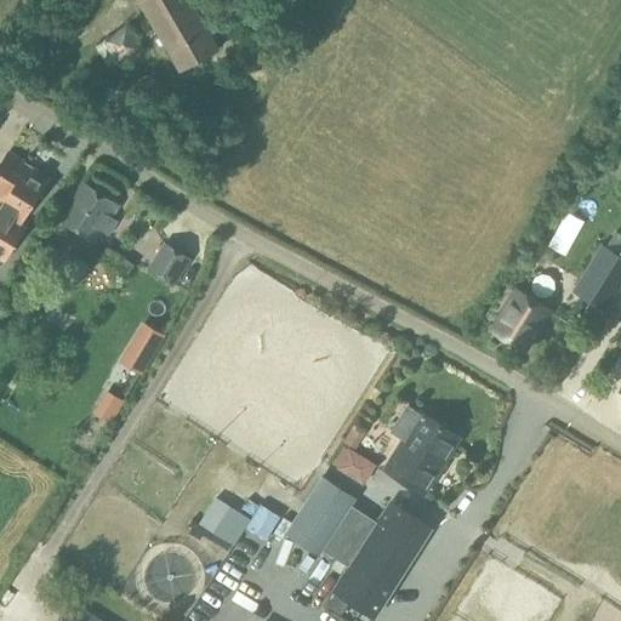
[(137,0),(180,72),(218,51),(188,0),(137,0)]
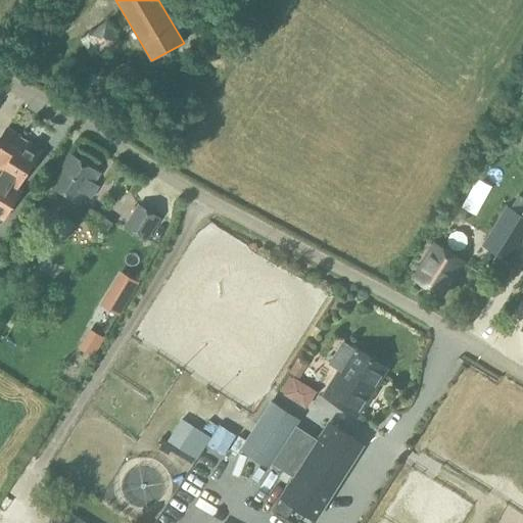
[(96,52),(117,43),(109,25),(88,35),(96,52)]
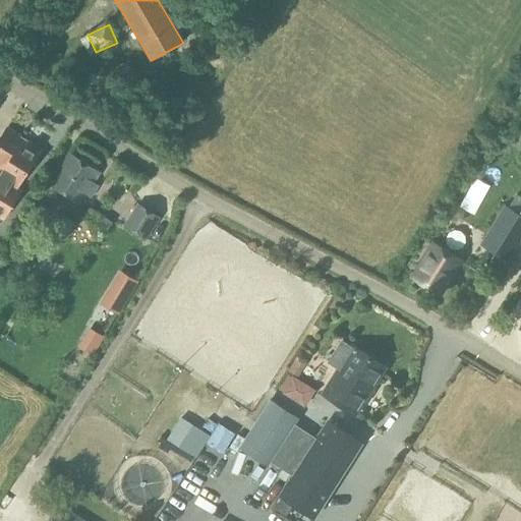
[(129,91),(141,82),(127,60),(116,67),(129,91)]
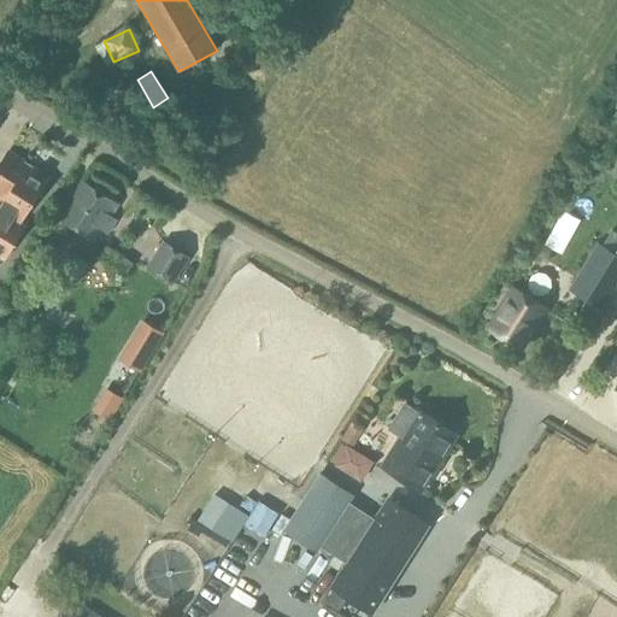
[(19,225),(25,215),(48,178),(9,153),(0,165),(0,198),(3,200),(0,204),(0,259),(3,262),(23,228),(19,225)]
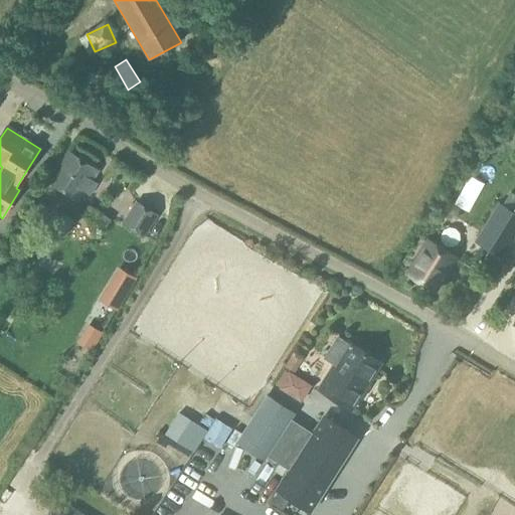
[(91,194),(97,184),(92,181),(98,171),(68,152),(49,182),(78,201),(86,191),(91,194)]
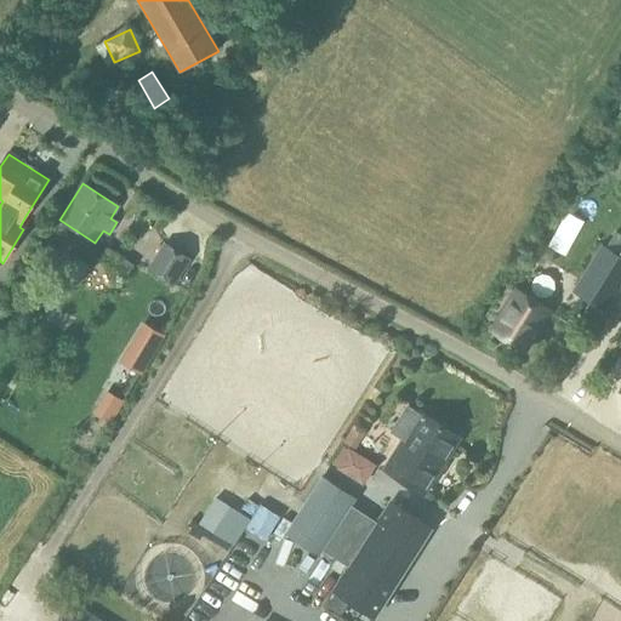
[(605,311),(620,285),(620,234),(616,232),(579,292),(605,311)]
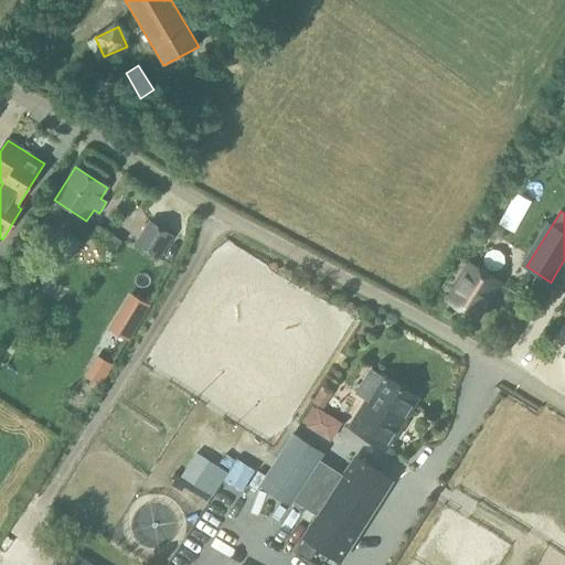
[(117,252),(124,241),(95,223),(88,235),(117,252)]
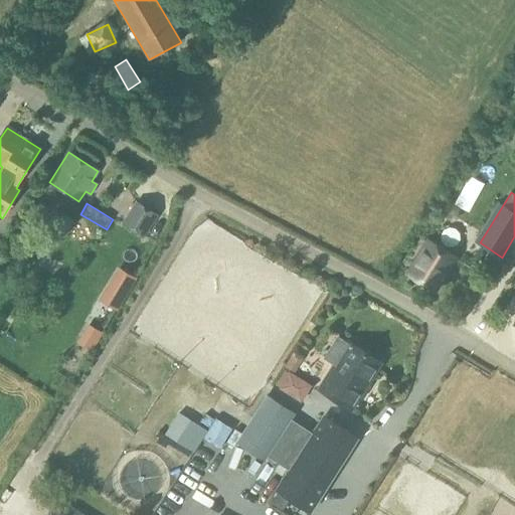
[(156,216),(136,203),(123,223),(143,236),(156,216)]
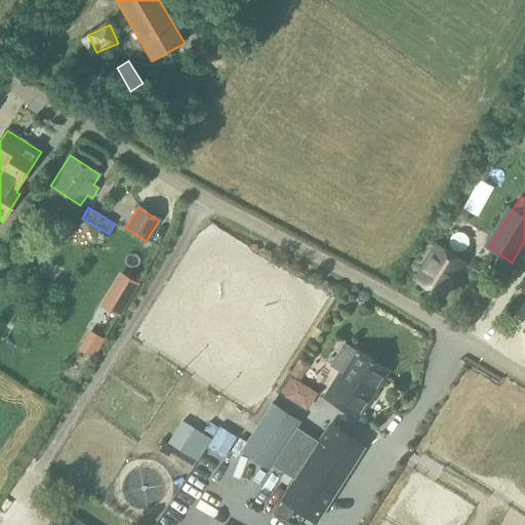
[(77,225),(61,214),(50,232),(66,243),(77,225)]
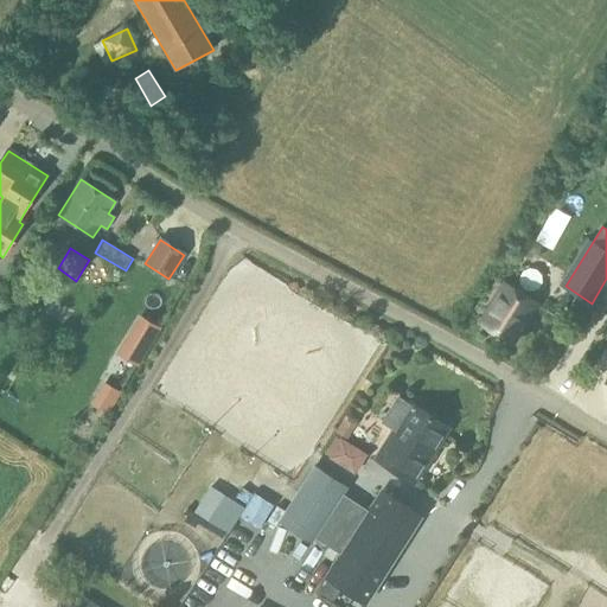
[(512,342),(536,305),(506,287),(484,323),(512,342)]
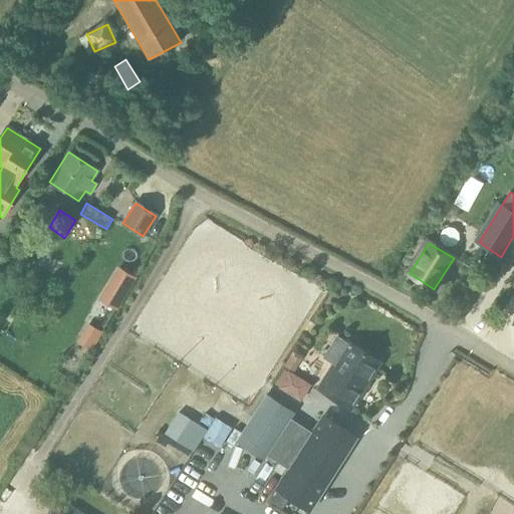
[(119,268),(102,298),(119,308),(137,278),(119,268)]
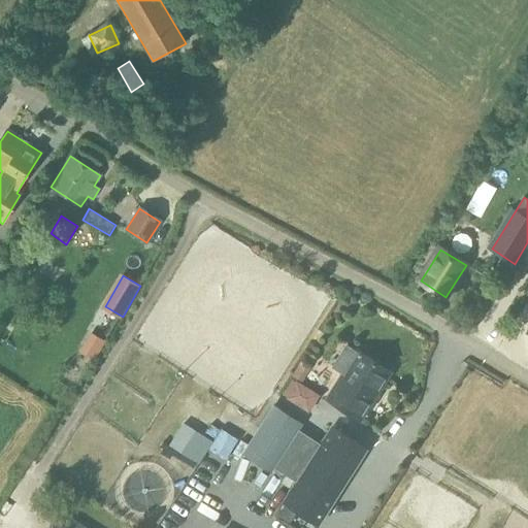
[(91,332),(80,351),(93,358),(103,340),(91,332)]
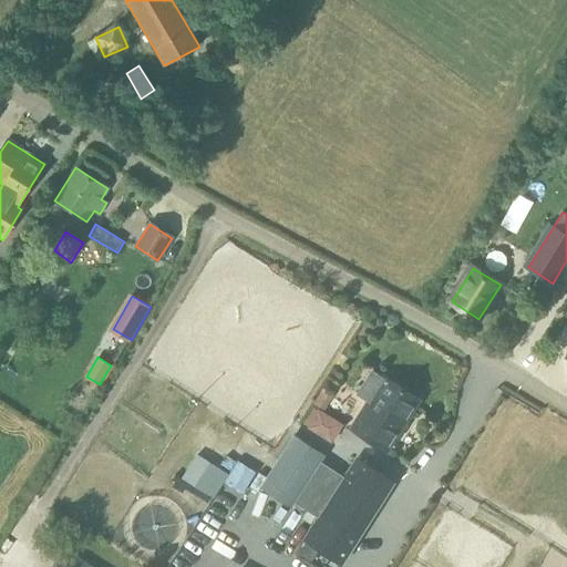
[(385,451),(419,400),(384,378),(351,430),(385,451)]
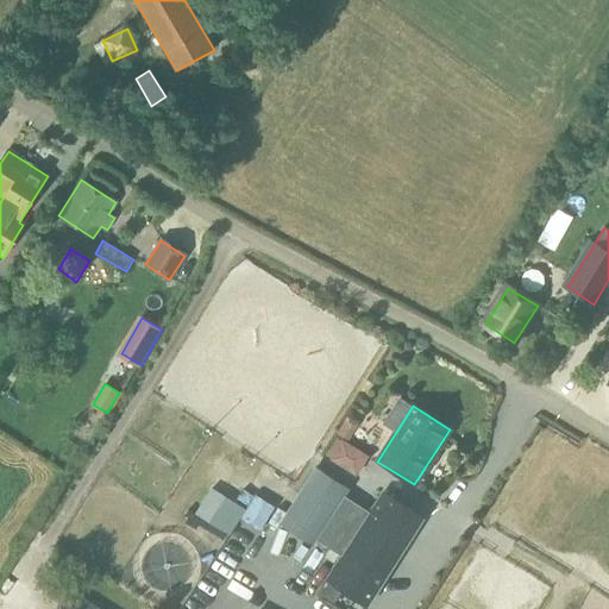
[(351,478),(366,458),(333,433),(319,452),(351,478)]
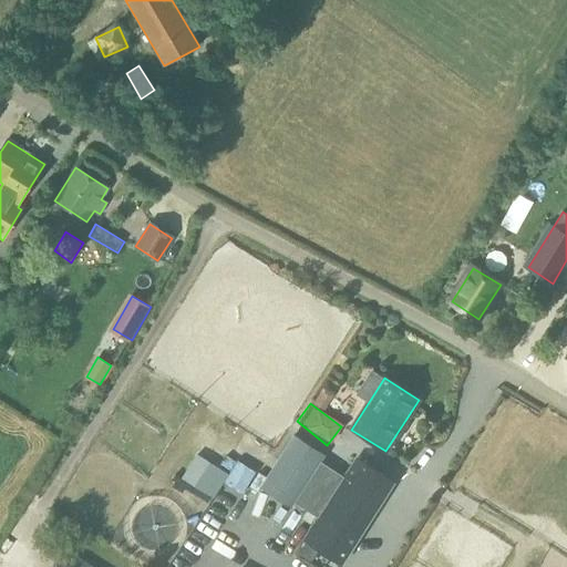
[(292,507),(325,456),(296,439),(264,490),(292,507)]
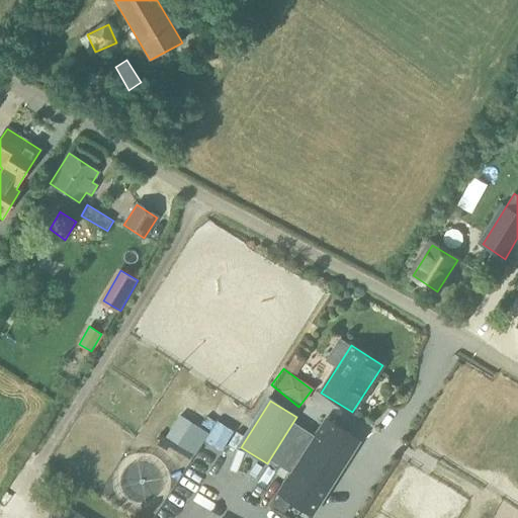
[(383,428),(392,413),(382,409),(374,424),(383,428)]
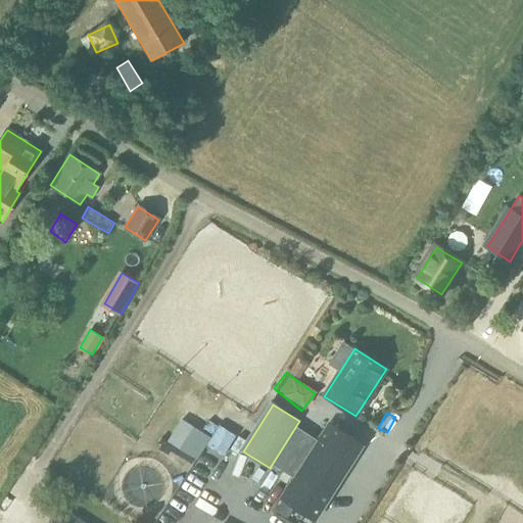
[(194,450),(205,430),(187,421),(177,441),(194,450)]
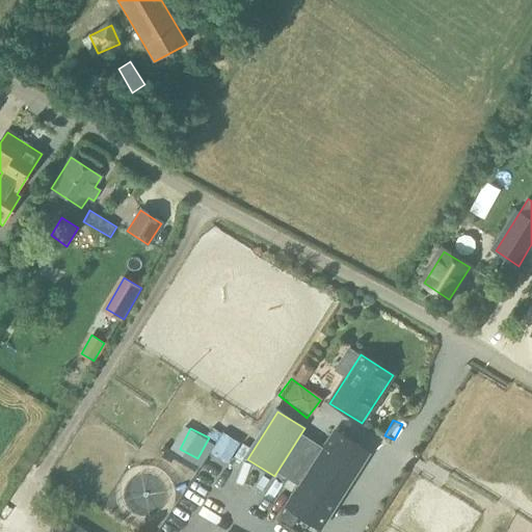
[(213,442),(233,452),(240,440),(220,429),(213,442)]
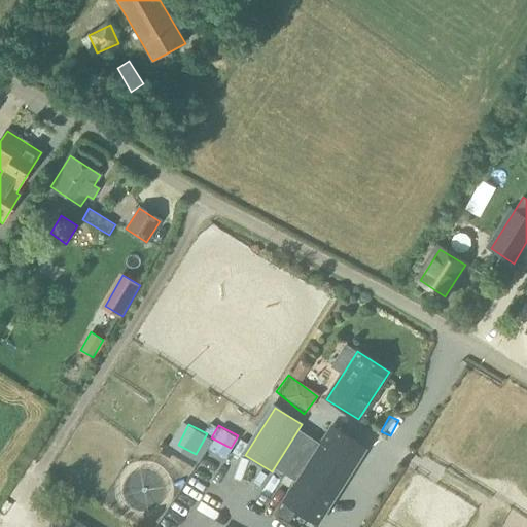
[(317,524),(365,449),(331,429),(283,502),(286,503),(279,514),(290,521),(297,511),(317,524)]
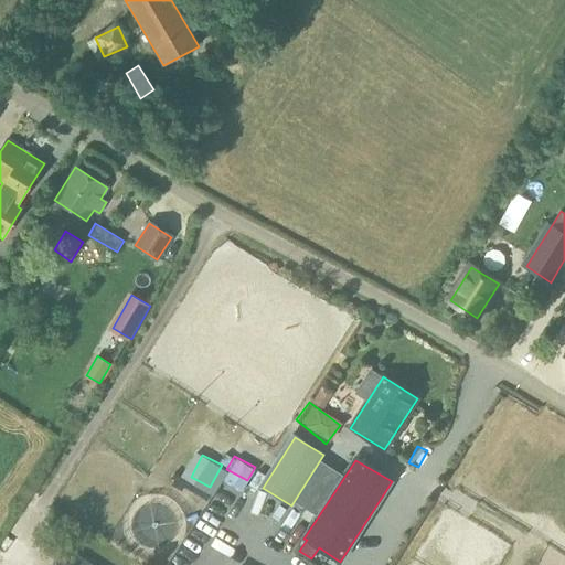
[(236,508),(294,545),(307,523),(251,487),(236,508)]
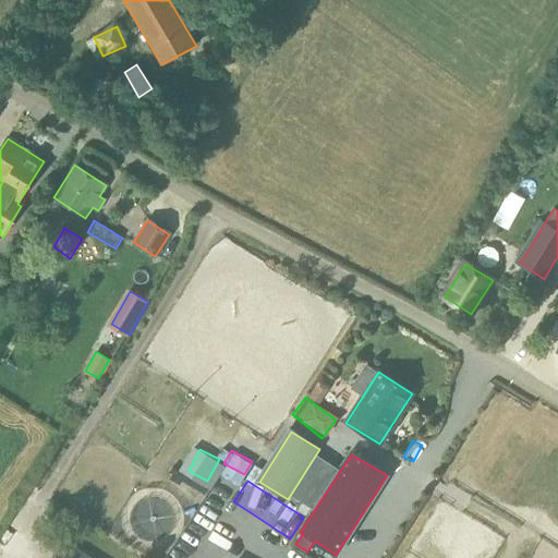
[(300,502),(310,507),(318,488),(308,484),(300,502)]
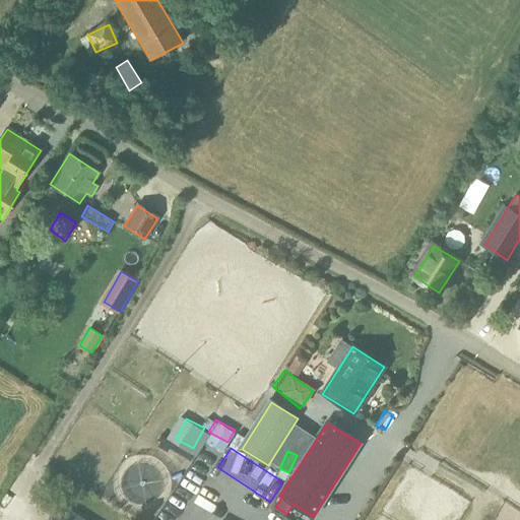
[(166,501),(159,510),(175,519),(188,519),(191,516),(166,501)]
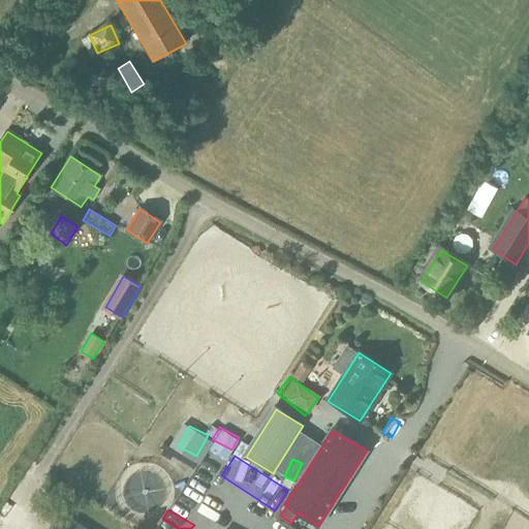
[(226,528),(204,514),(193,528),(226,528)]
